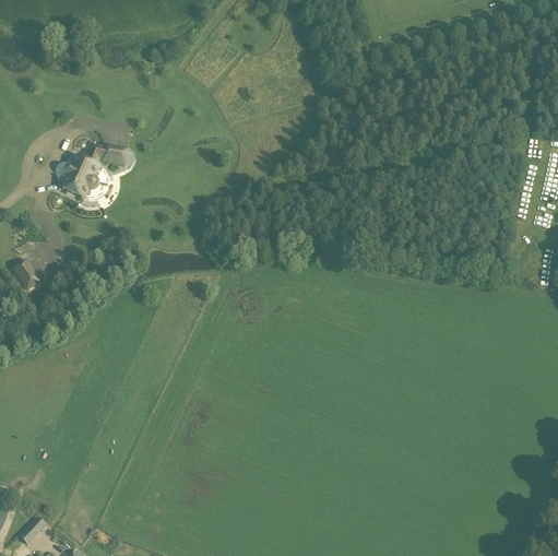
[(127,146),(104,143),(103,145),(90,143),(84,157),(75,154),(71,165),(68,164),(62,176),(66,177),(60,187),(83,198),(87,189),(88,189),(91,189),(92,189),(94,189),(95,188),(96,187),(97,186),(97,185),(98,182),(98,181),(98,180),(98,179),(98,178),(97,177),(96,176),(96,175),(95,175),(95,174),(98,165),(96,164),(98,158),(101,158),(101,161),(125,165),(127,146)]
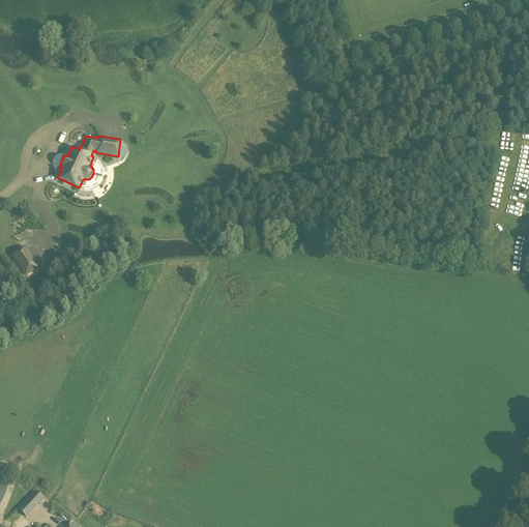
[(101,183),(105,174),(99,172),(96,181),(101,183)]
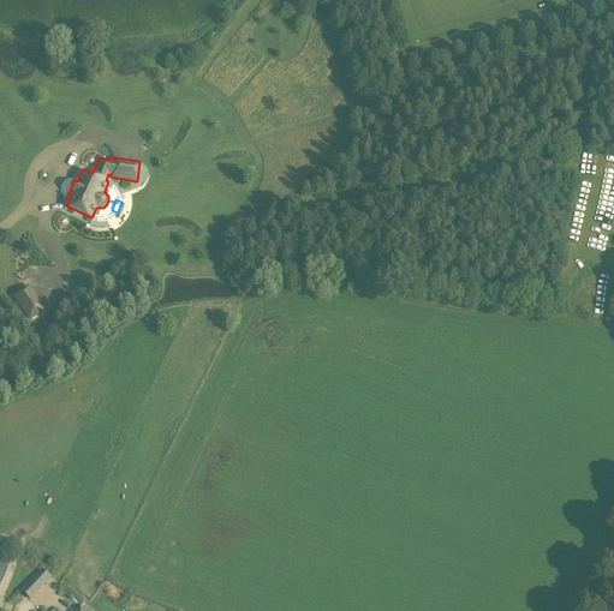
[(28,319),(43,309),(27,282),(11,293),(28,319)]
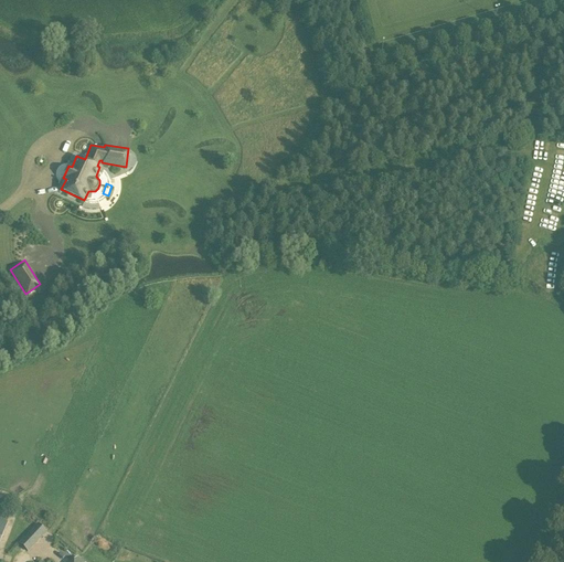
[(9,510),(0,507),(0,538),(7,520),(6,520),(9,510)]
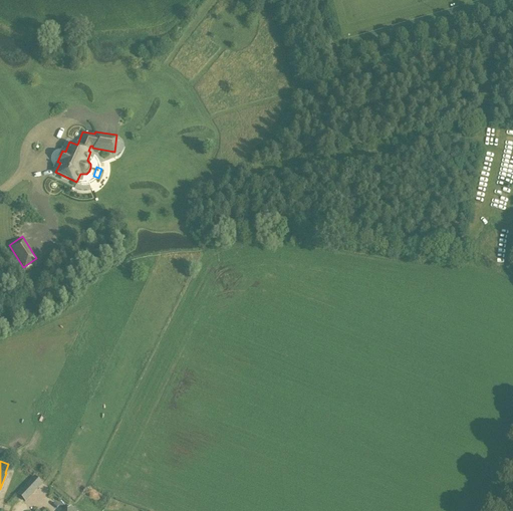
[(30,477),(25,484),(33,491),(38,485),(30,477)]
